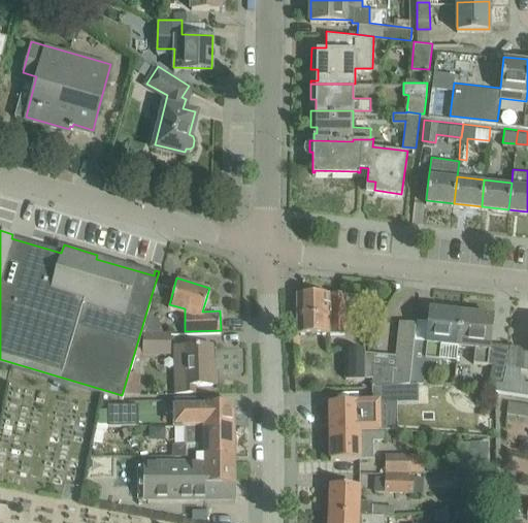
[(297,331),(318,331),(344,331),(344,313),(344,312),(343,291),(296,291),(297,331)]
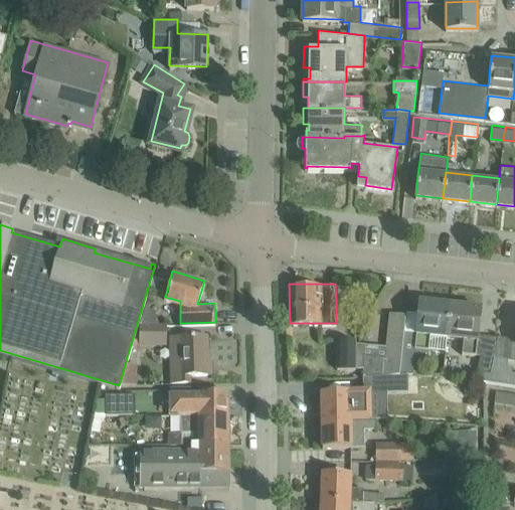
[(426,354),(427,348),(428,333),(447,335),(450,303),(419,299),(415,331),(403,330),(399,372),(411,371),(413,352),(426,354)]
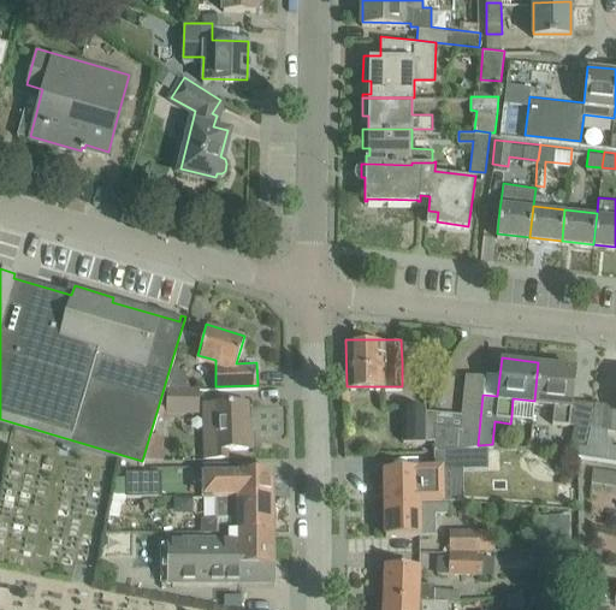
[(570,404),(573,390),(575,366),(538,362),(534,401),(555,403),(552,420),(568,422),(570,404)]
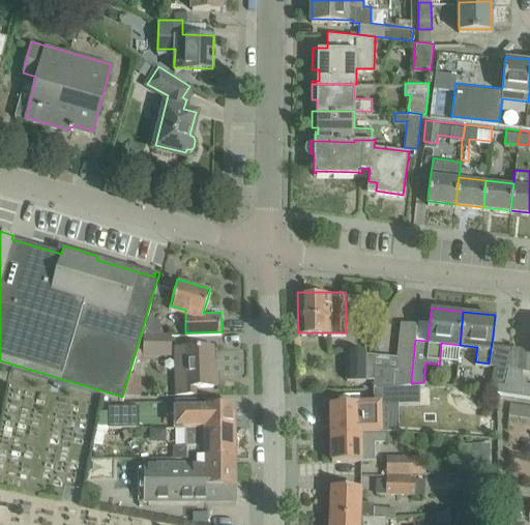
[(364,347),(346,348),(347,378),(373,376),(373,385),(411,383),(415,340),(417,321),(406,320),(406,328),(400,327),(398,354),(373,351),(372,361),(364,361),(364,347)]
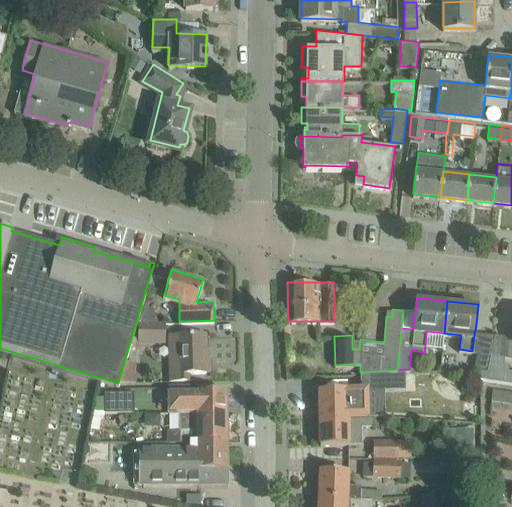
[(138,338),(164,338),(165,319),(138,319),(138,338)]
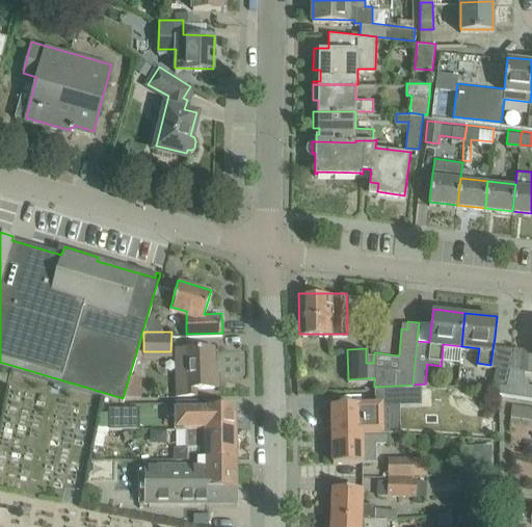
[(176,372),(176,386),(177,392),(196,390),(195,385),(215,384),(213,344),(184,345),(185,372),(176,372)]
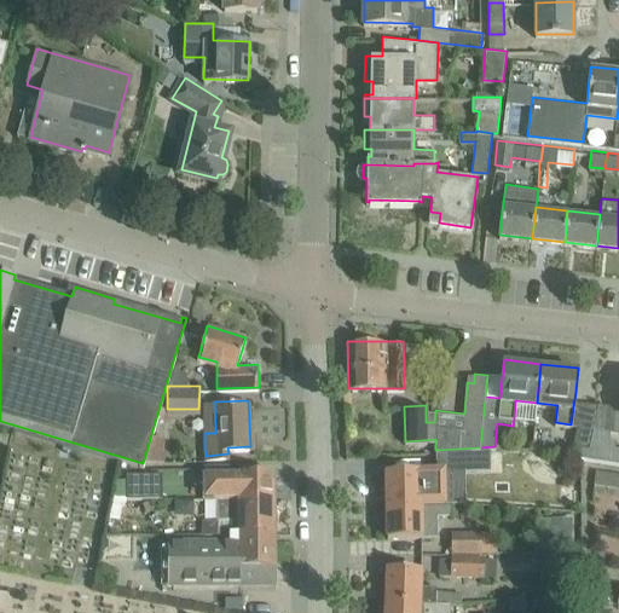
[(607,424),(594,420),(588,446),(579,445),(579,455),(618,460),(618,445),(615,445),(615,437),(609,437),(609,428),(618,428),(618,406),(609,406),(607,424)]
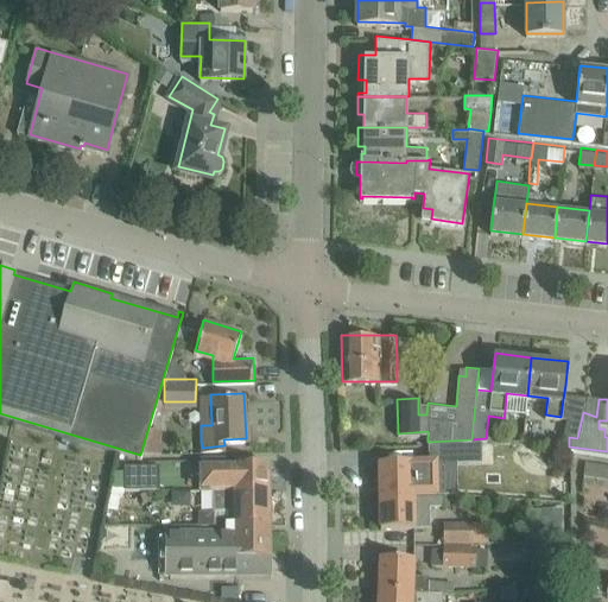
[(562,435),(569,437),(577,438),(583,412),(569,409),(562,435)]
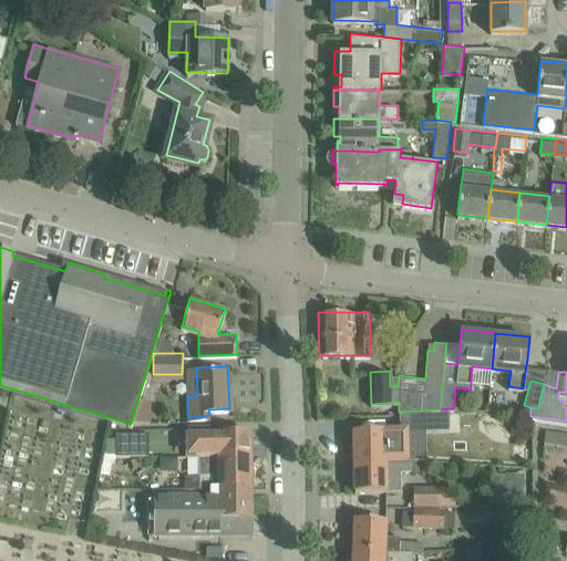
[(440,409),(399,412),(400,429),(435,427),(435,435),(447,434),(447,419),(440,421),(440,409)]
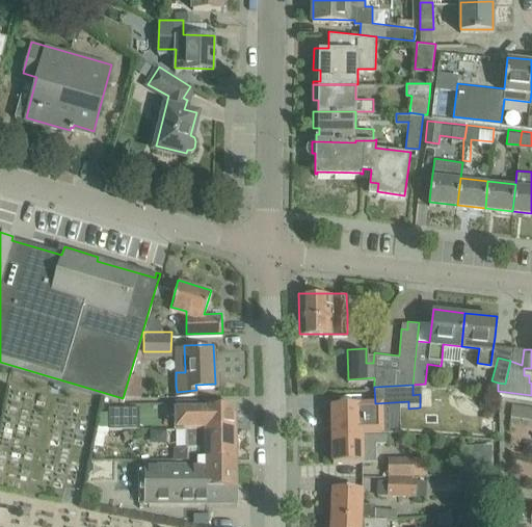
[(375,418),(362,419),(362,402),(331,403),(333,431),(388,430),(388,420),(375,420),(375,418)]
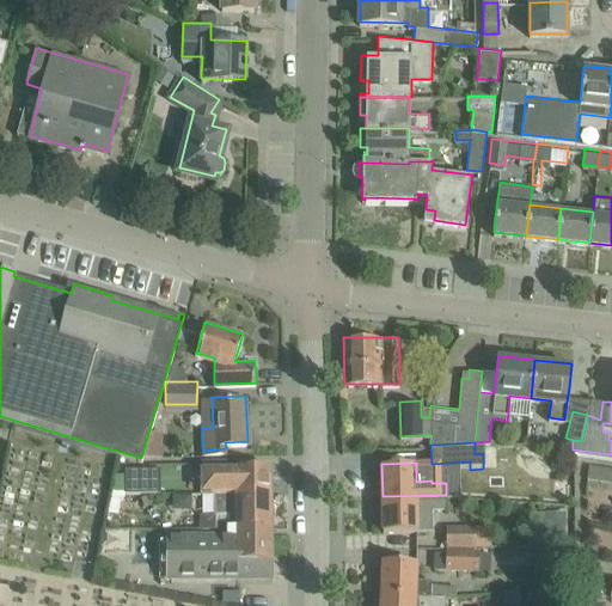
[(140,465),(126,465),(126,470),(126,488),(126,489),(140,489),(142,489),(142,466),(140,466),(140,465)]
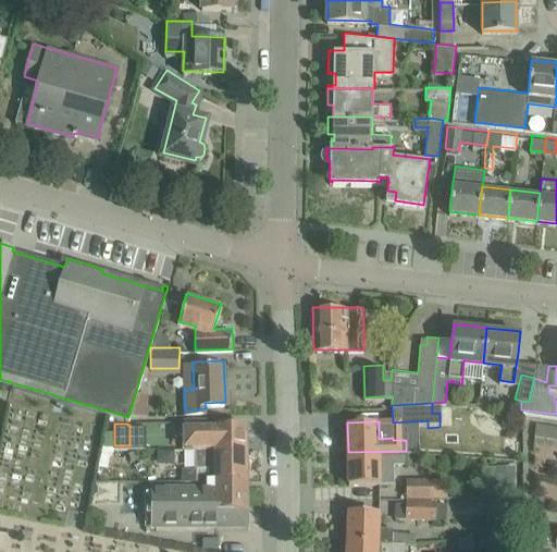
[(247,424),(225,424),(184,425),(184,448),(194,446),(247,446),(247,424)]
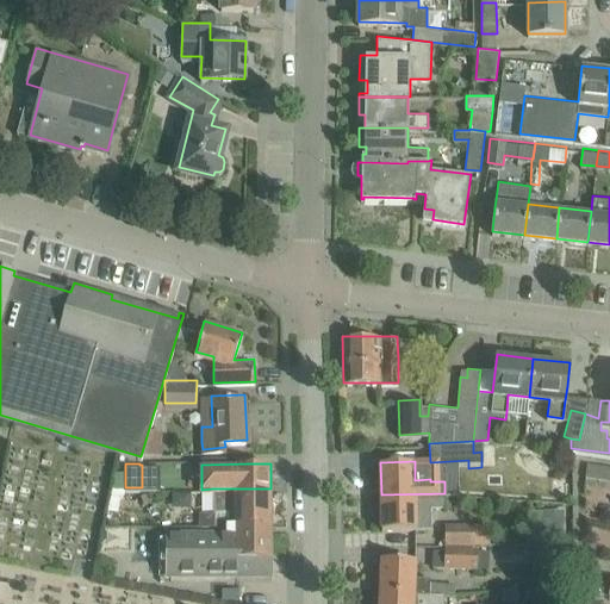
[(271,489),(212,489),(213,510),(203,510),(203,522),(271,522),(271,489)]
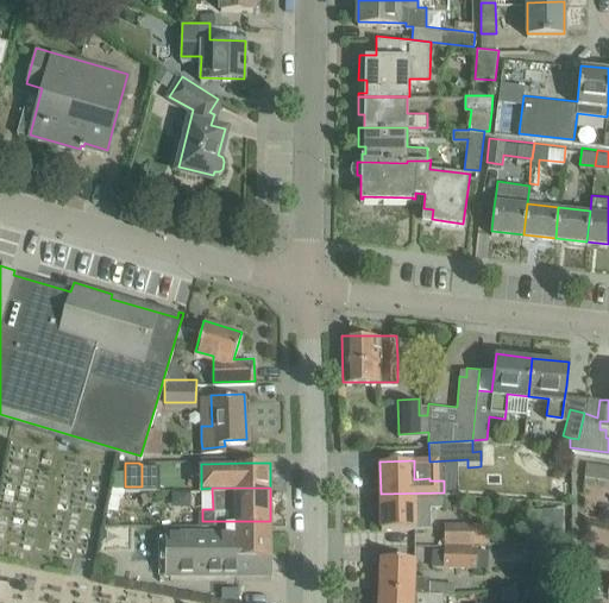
[(444,492),(381,494),(381,527),(415,527),(415,526),(431,525),(429,504),(445,504),(444,492)]
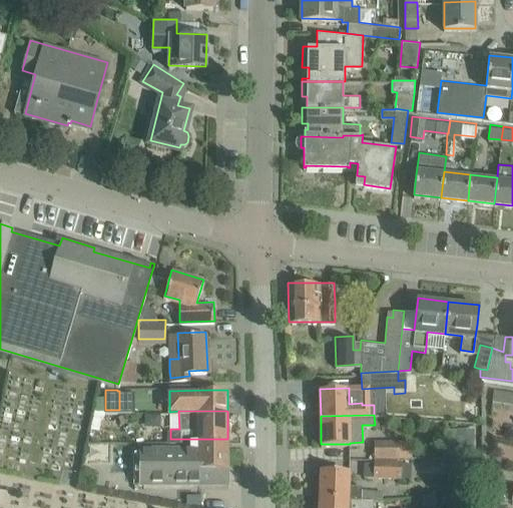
[(474,451),(475,426),(457,425),(456,450),(474,451)]
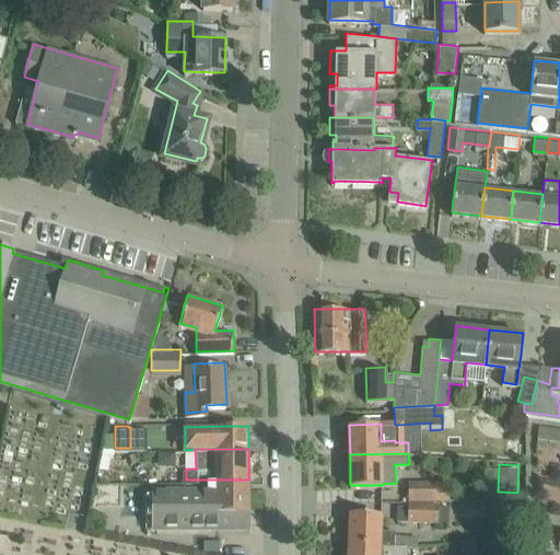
[(450,480),(407,478),(407,498),(434,498),(434,496),(450,496),(450,480)]
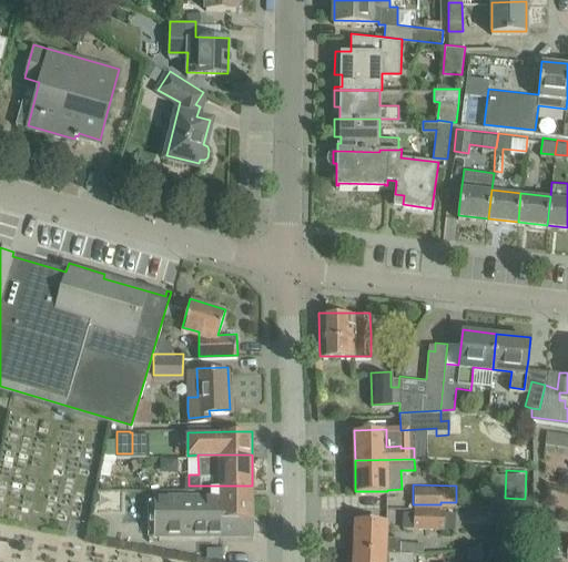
[(252,486),(189,486),(189,491),(154,491),(154,533),(251,532),(251,518),(253,518),(252,486)]
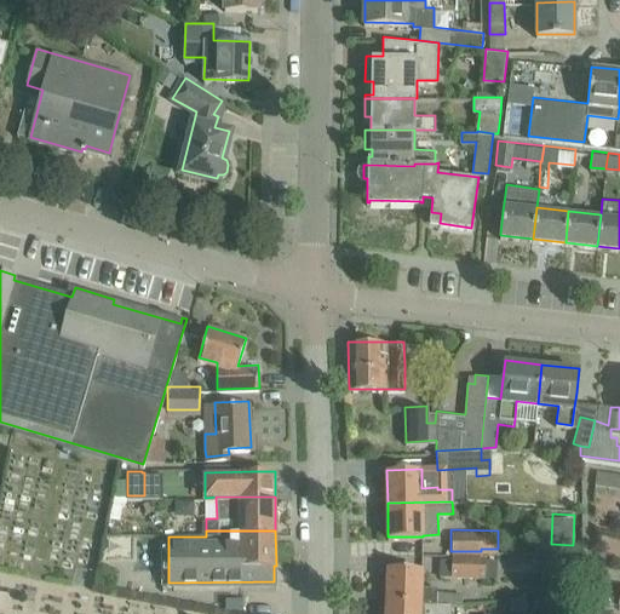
[(451,573),(451,574),(484,575),(486,556),(452,554),(452,557),(451,573)]
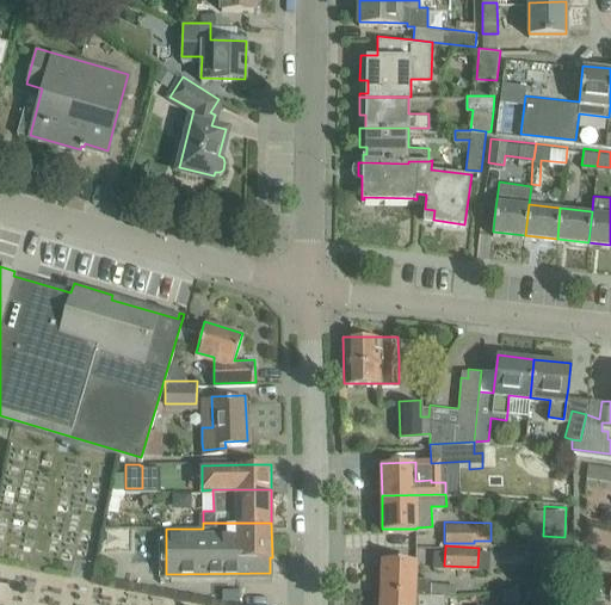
[(433,548),(433,565),(444,565),(445,549),(433,548)]
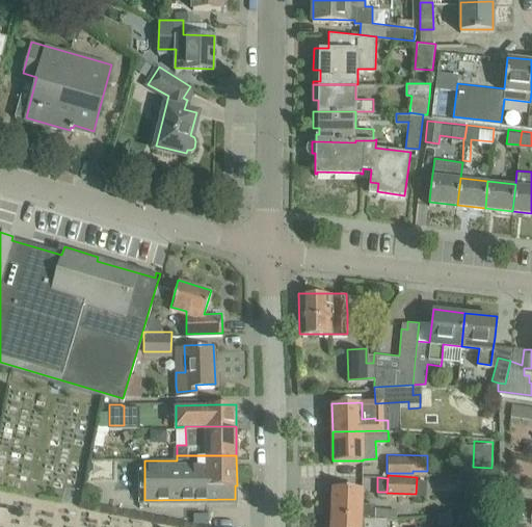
[(333,486),(331,515),(397,518),(398,506),(375,504),(375,502),(362,500),(362,488),(333,486)]
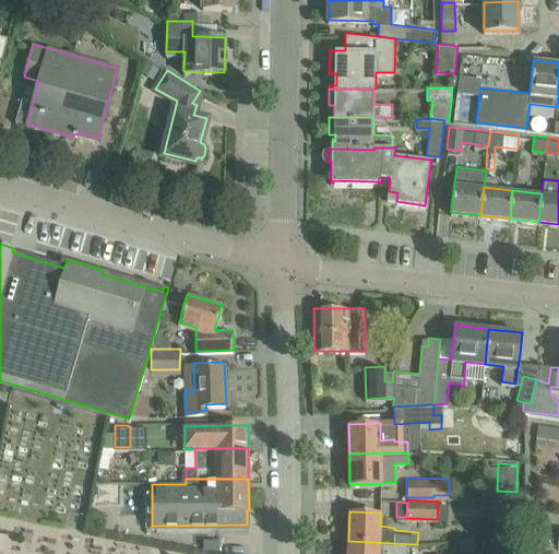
[(474,537),(460,537),(460,550),(474,550),(474,537)]
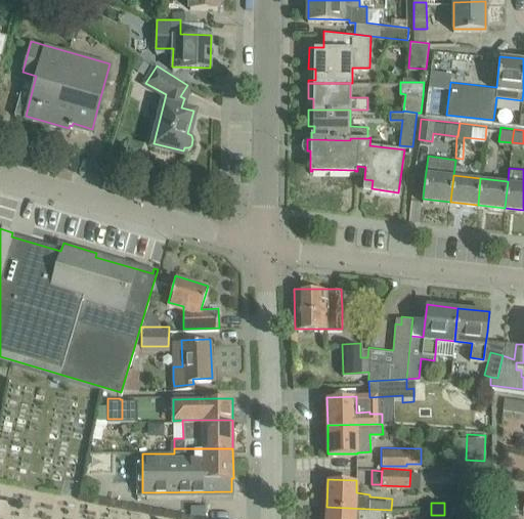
[(393,518),(395,510),(391,510),(326,507),(325,518),(368,518),(369,518),(373,518),(393,518)]
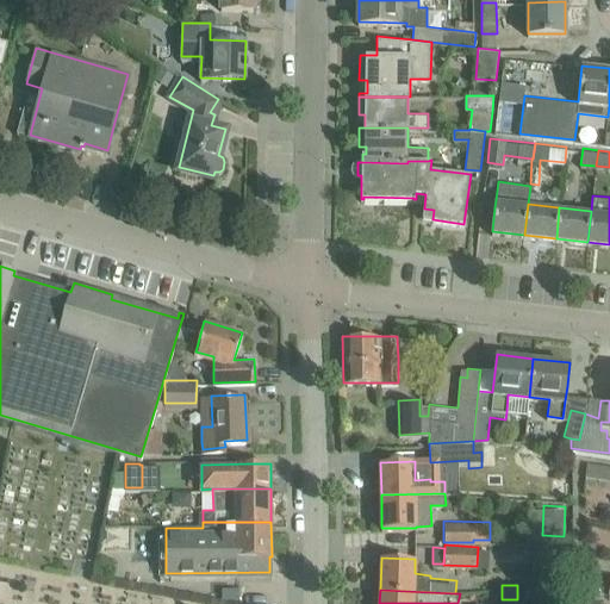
[(554,603),(572,603),(573,593),(555,593),(554,603)]
